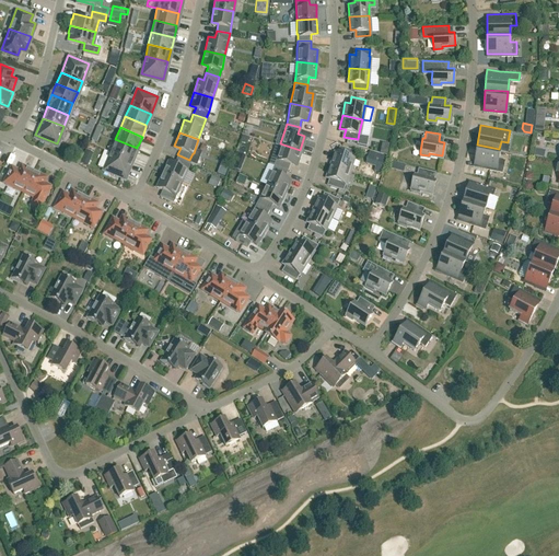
[(115,139),(111,150),(131,159),(137,148),(115,139)]
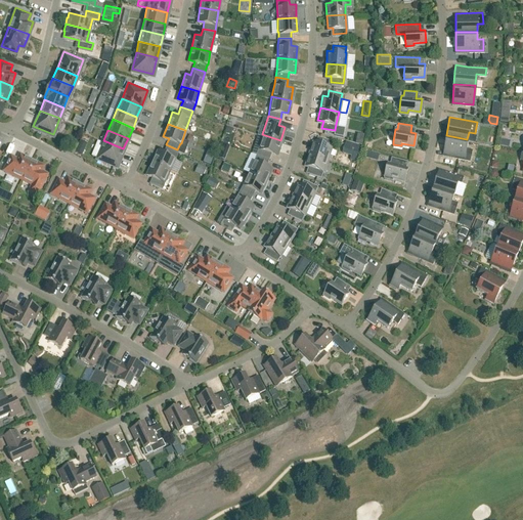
[(270,150),(276,153),(280,140),(262,134),(259,146),(256,153),(268,158),(270,150)]
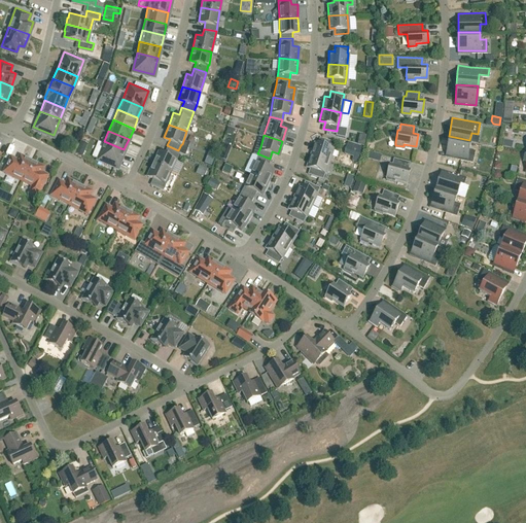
[(331,146),(334,140),(321,136),(319,142),(314,140),(310,152),(328,159),(332,146),(331,146)]
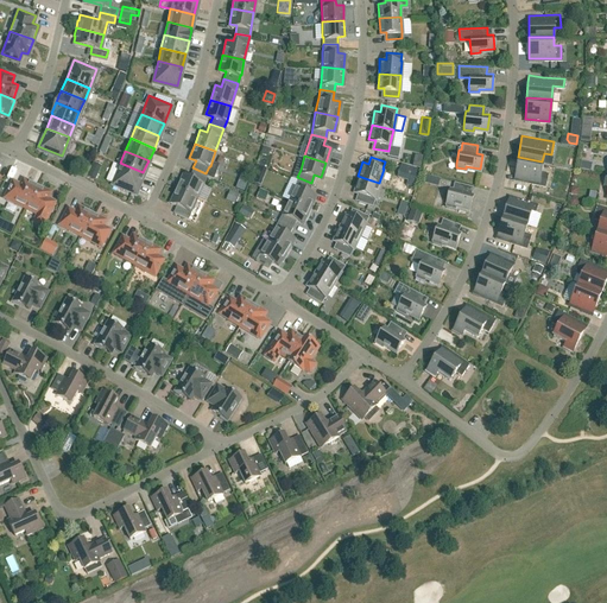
[(541,170),(542,162),(518,157),(513,178),(545,184),(548,171),(541,170)]
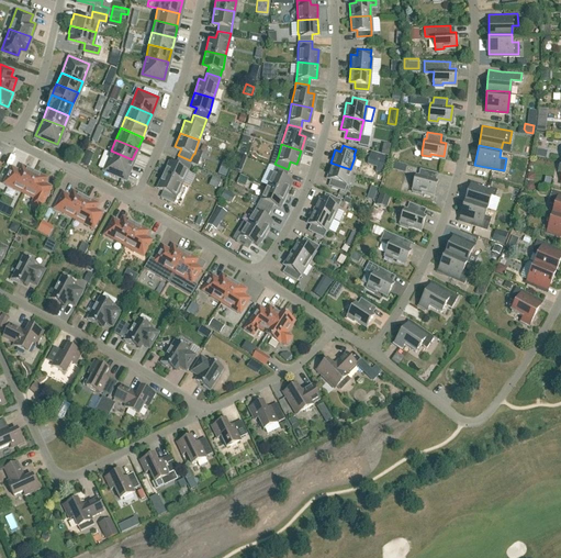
[(380,162),(382,153),(370,149),(368,157),(380,162)]
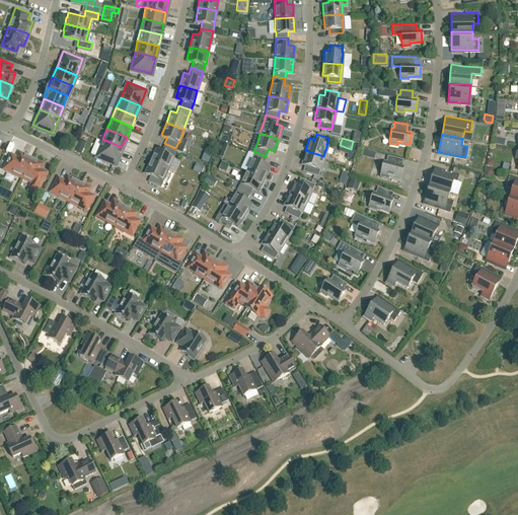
[(102,139),(96,155),(116,163),(122,147),(102,139)]
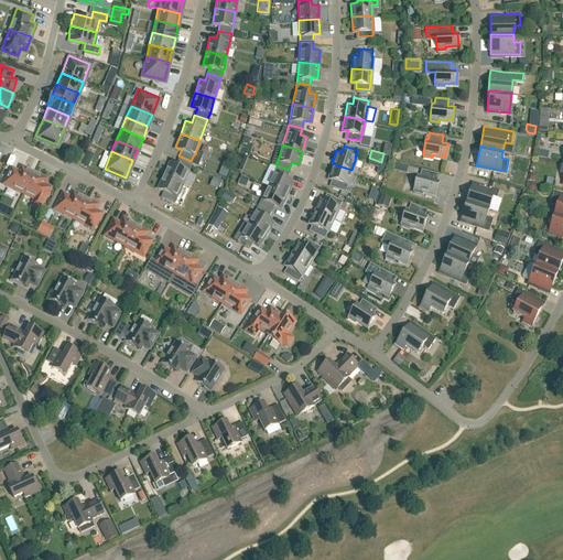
[(170,160),(163,173),(182,182),(185,175),(192,179),(194,172),(187,169),(191,161),(179,155),(175,163),(170,160)]
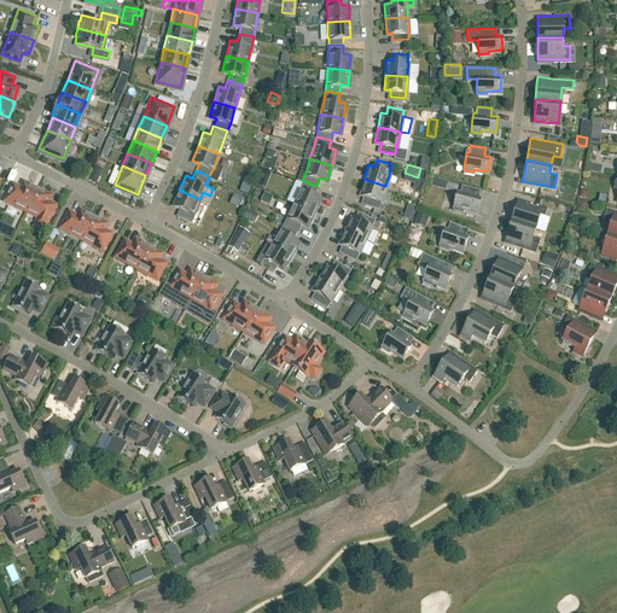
[(25,209),(36,186),(23,179),(19,185),(12,181),(4,198),(25,209)]
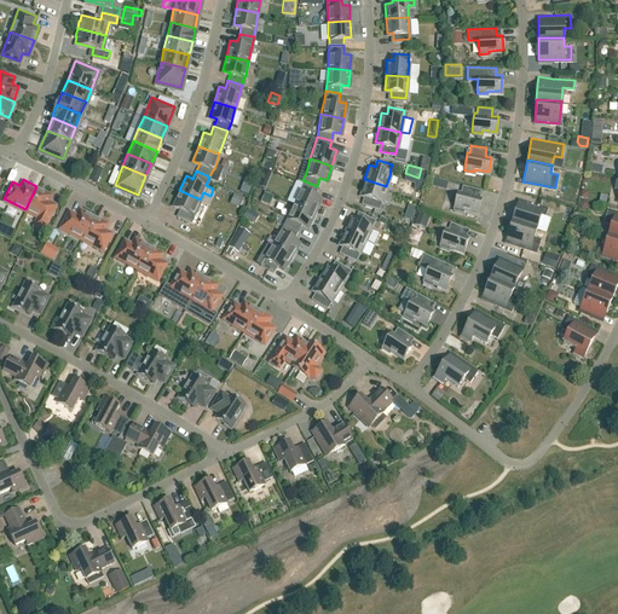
[(381,200),(386,186),(364,179),(361,193),(367,195),(364,202),(379,207),(381,200)]
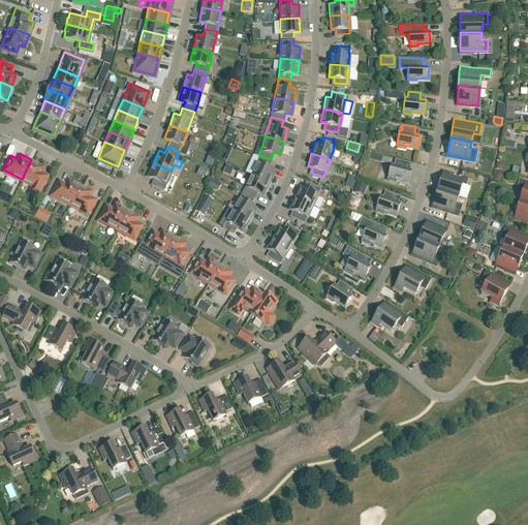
[(268,180),(274,168),(268,165),(271,159),(258,154),(256,161),(250,173),(268,180)]
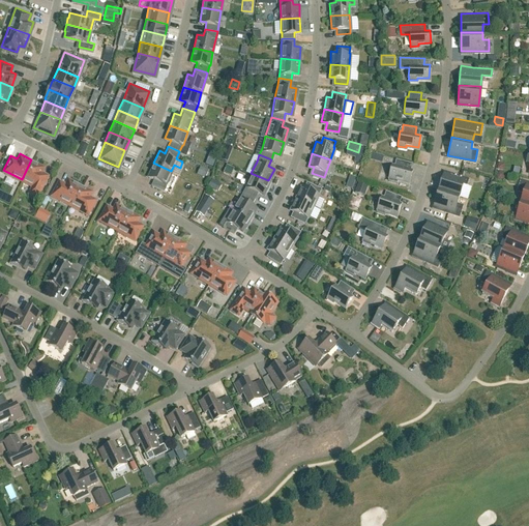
[(393,164),(391,163),(388,175),(387,178),(395,180),(397,177),(408,181),(412,168),(406,167),(408,161),(395,157),(393,164)]
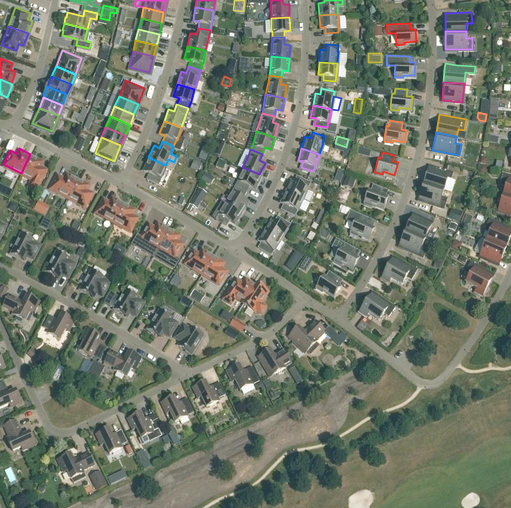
[(31,178),(27,185),(35,189),(46,167),(40,164),(42,160),(30,154),(21,173),(31,178)]
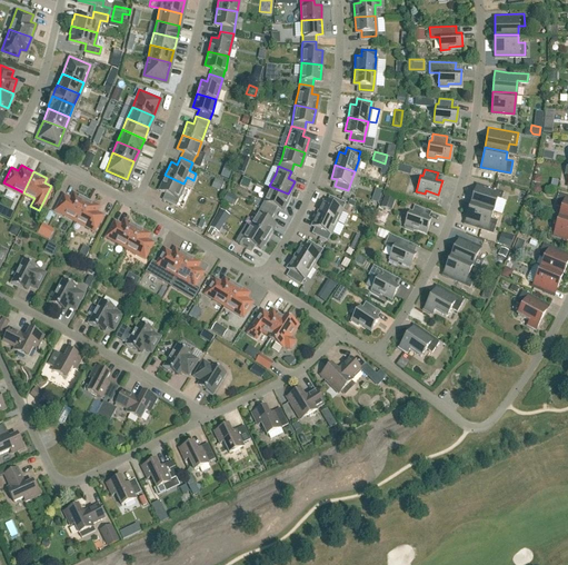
[(165,175),(159,188),(166,190),(162,197),(175,202),(181,206),(190,186),(183,184),(165,175)]
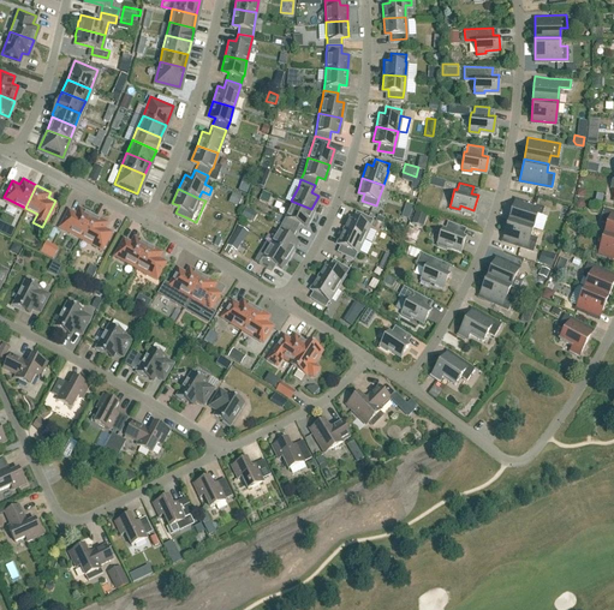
[(232,190),(228,198),(237,202),(240,193),(232,190)]
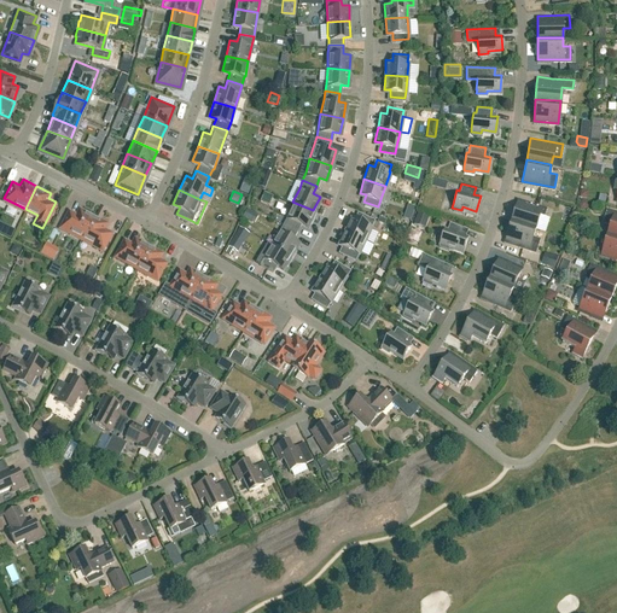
[(540,211),(543,212),(546,206),(518,198),(511,219),(535,226),(540,211)]
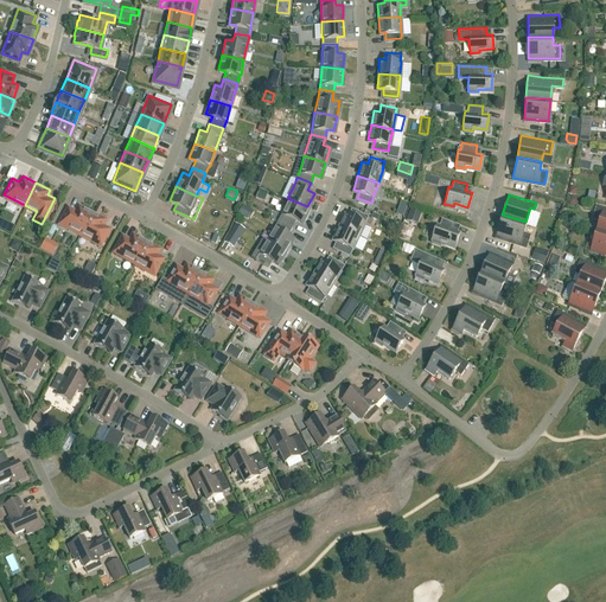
[(294,218),(301,221),(307,206),(287,198),(281,211),(281,212),(278,218),(291,225),(294,218)]
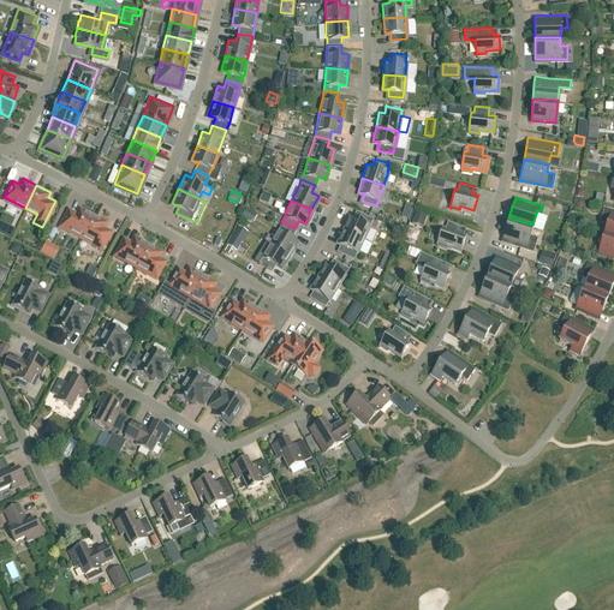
[(81,235),(93,213),(78,205),(76,211),(69,208),(59,225),(81,235)]
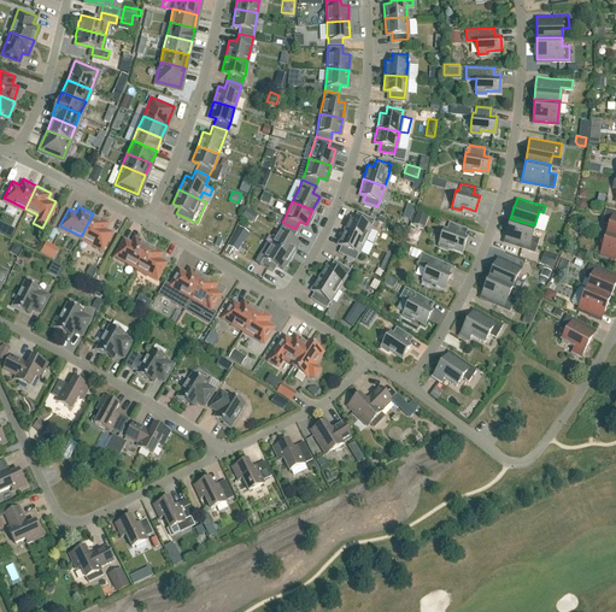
[(609,222),(605,231),(615,234),(615,210),(605,207),(602,219),(609,222)]
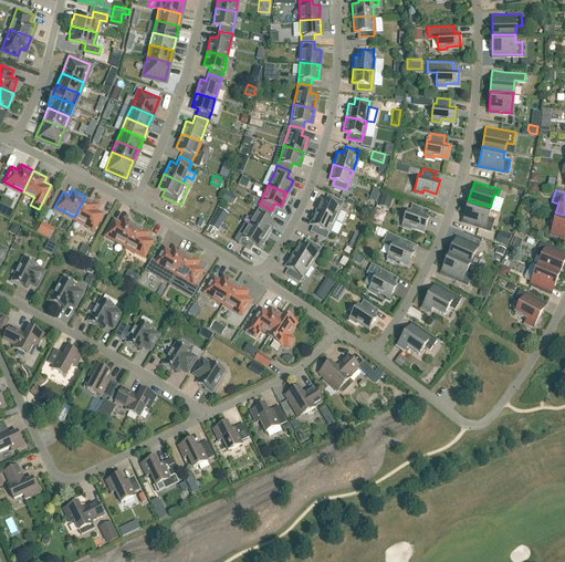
[(378,203),(386,205),(389,195),(382,193),(378,203)]
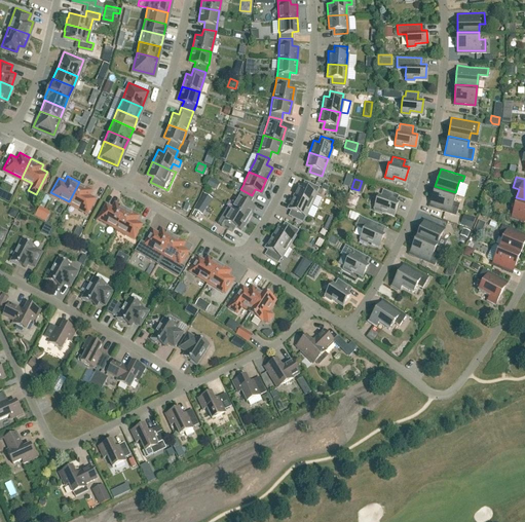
[(303,185),(298,183),(293,194),(310,202),(315,191),(317,185),(306,180),(303,185)]
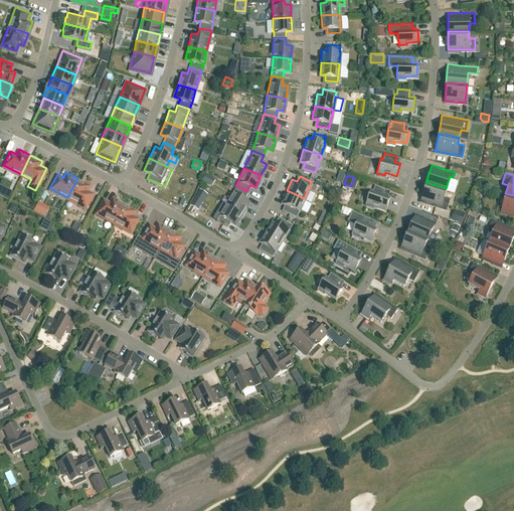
[(67,197),(86,206),(93,192),(87,189),(89,184),(77,178),(67,197)]
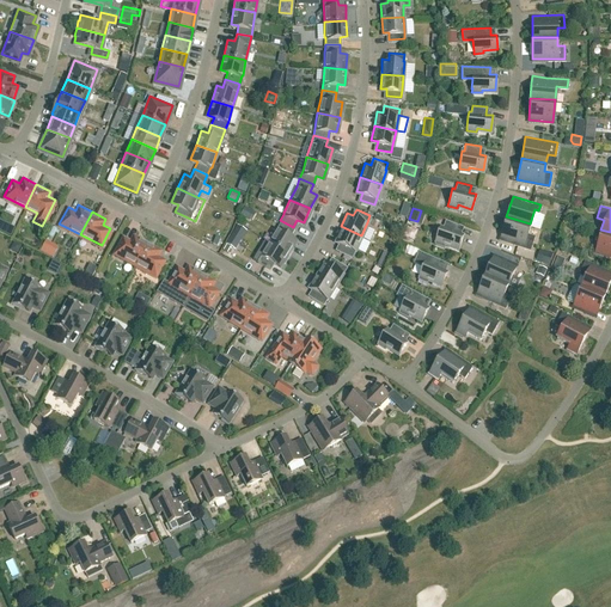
[(527,232),(530,224),(506,216),(499,238),(530,247),(533,234),(527,232)]
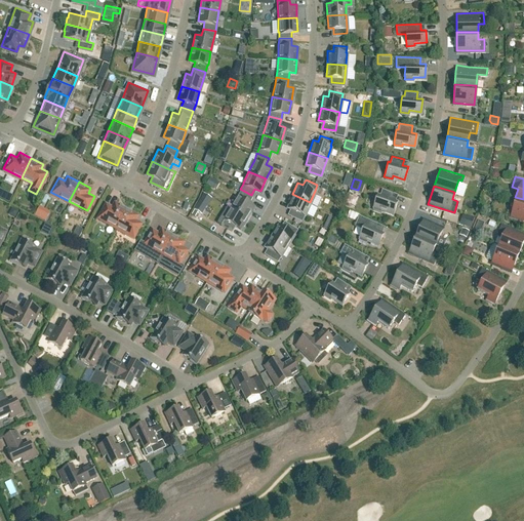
[(379,194),(377,193),(373,205),(372,207),(380,210),(380,207),(392,211),(397,200),(392,198),(394,192),(381,188),(379,194)]
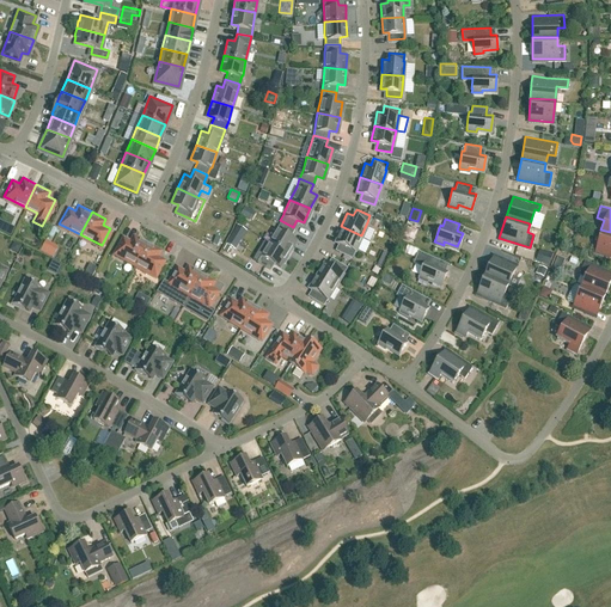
[(287,251),(295,238),(289,234),(293,227),(280,220),(276,227),(269,240),(287,251)]
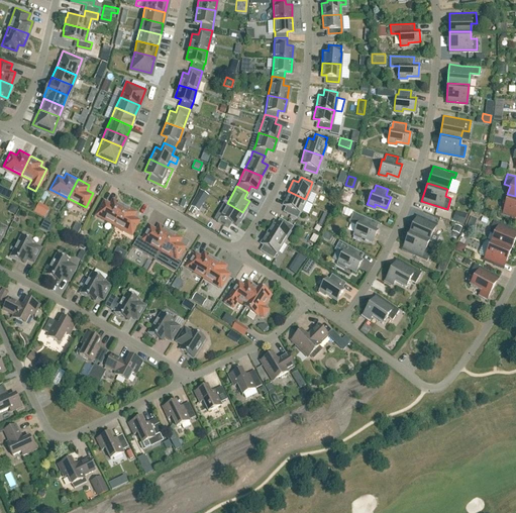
[(2,194),(7,196),(11,189),(6,187),(2,194)]
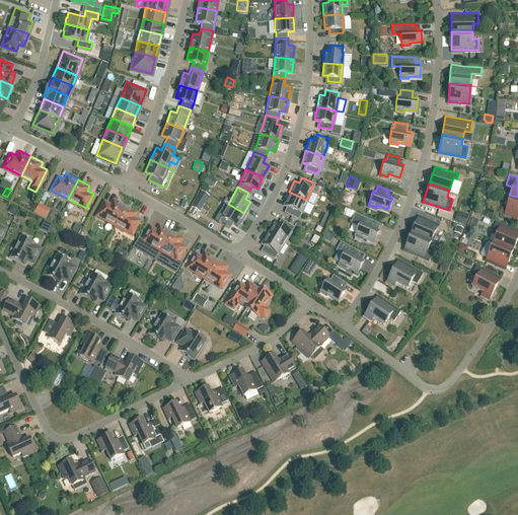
[(286,211),(298,217),(300,211),(301,211),(306,200),(289,192),(284,203),(289,206),(286,211)]
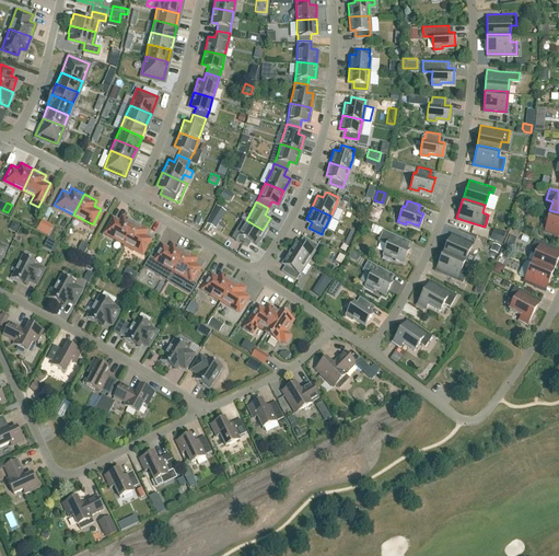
[(221,213),(212,209),(206,220),(213,226),(221,213)]
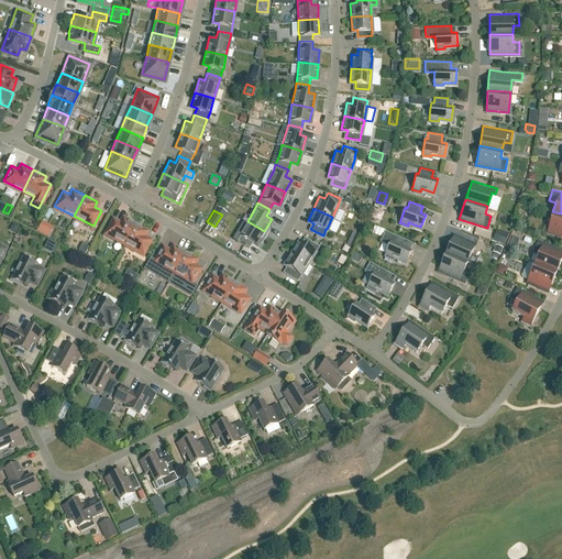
[(542,231),(561,237),(561,214),(552,211),(548,226),(544,225),(542,231)]
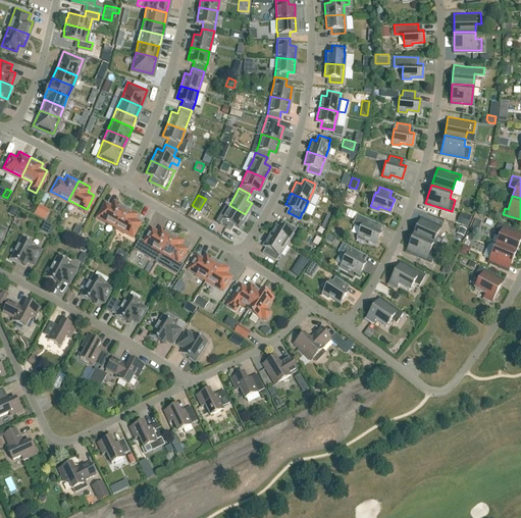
[(114,224),(125,206),(113,199),(111,204),(105,201),(97,215),(114,224)]
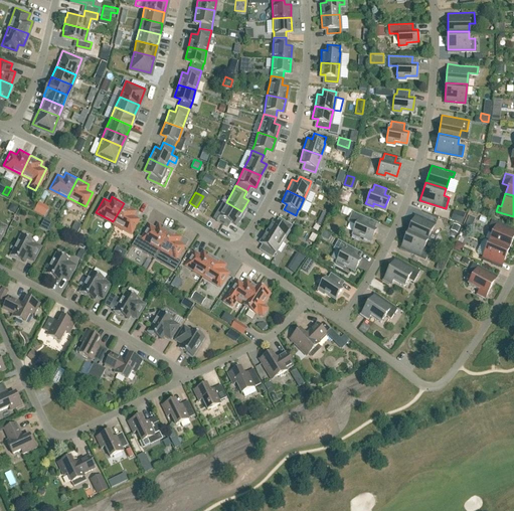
[(216,218),(226,224),(229,219),(234,222),(241,211),(226,202),(216,218)]
